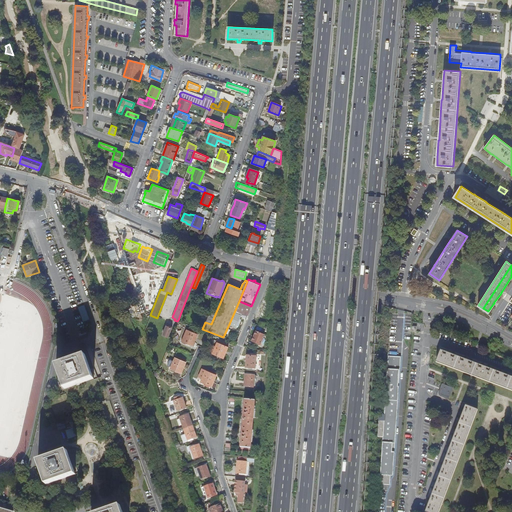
[(251,306),(239,301),(229,324),(235,326),(241,312),(242,313),(247,315),(251,306)]
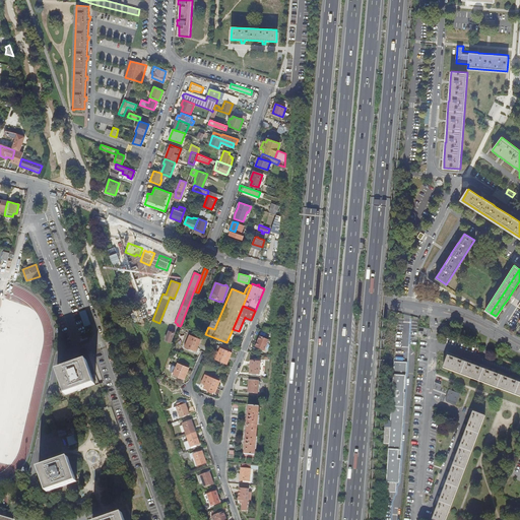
[(81,311),(84,325),(90,324),(87,310),(81,311)]
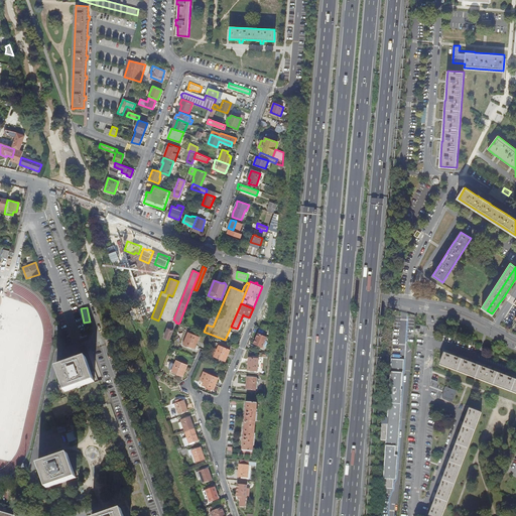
[(163,337),(169,339),(172,330),(167,327),(163,337)]
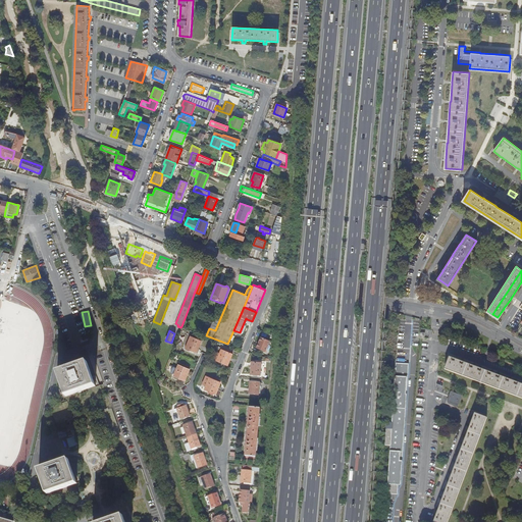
[(201,341),(190,335),(186,347),(196,352),(201,341)]
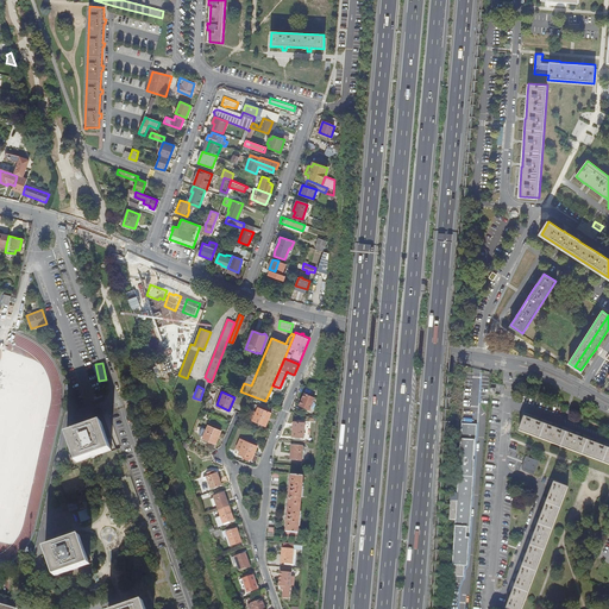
[(303,393),(299,405),(309,409),(314,397),(303,393)]
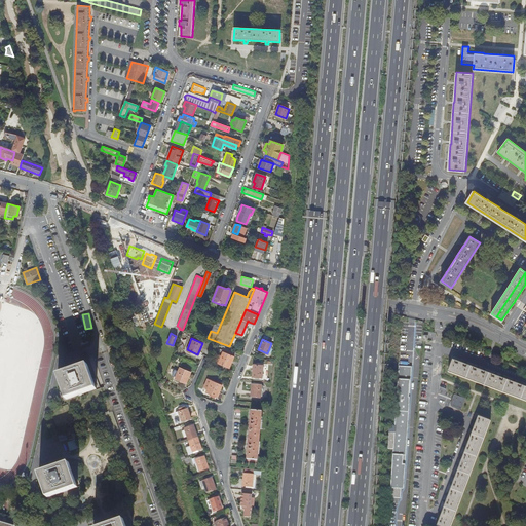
[(234,357),(223,351),(218,363),(223,366),(223,367),(226,368),(227,367),(229,368),(234,357)]
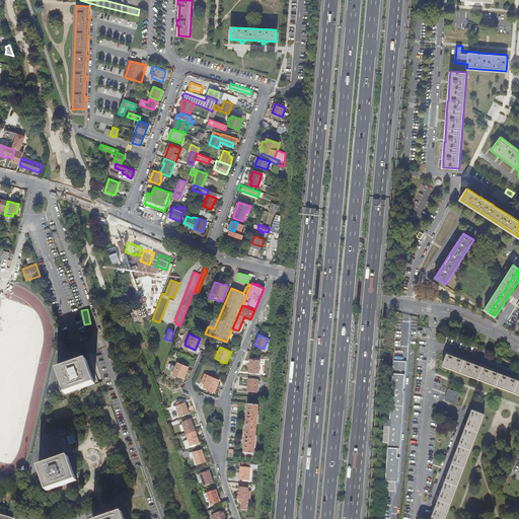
[(518,382),(446,355),(442,367),(518,395),(518,382)]
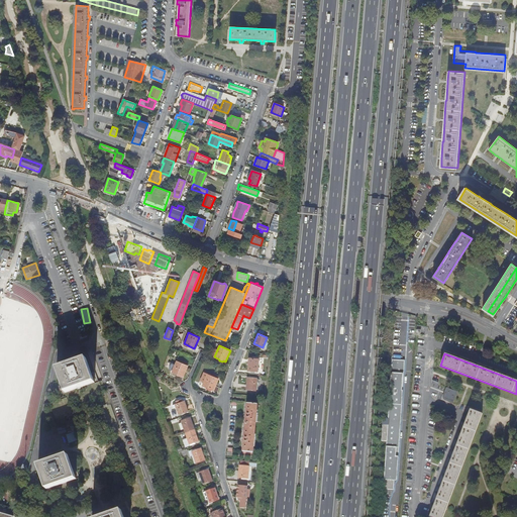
[(86,357),(57,369),(64,390),(62,390),(63,393),(94,383),(86,357)]
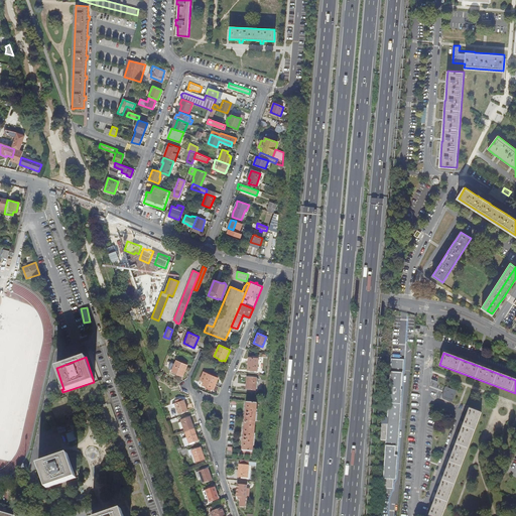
[(249,357),(248,369),(257,370),(258,358),(249,357)]
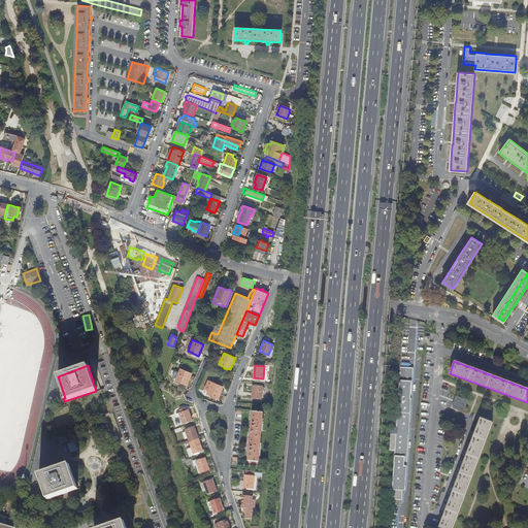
[(407,491),(413,367),(401,366),(398,427),(392,426),(390,450),(395,450),(393,499),(403,499),(403,490),(407,491)]
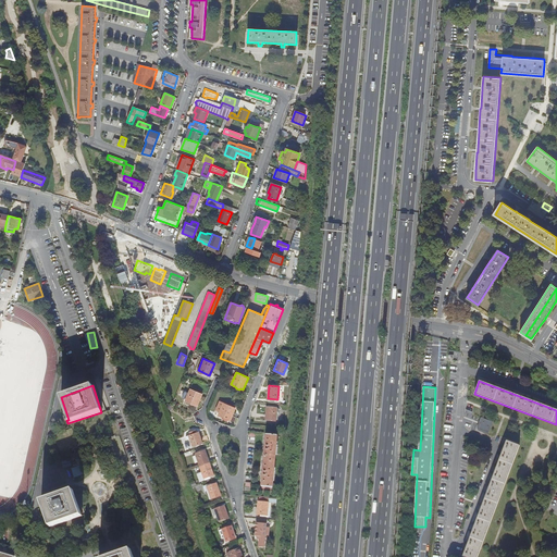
[(185,400),(197,406),(201,394),(189,388),(185,400)]
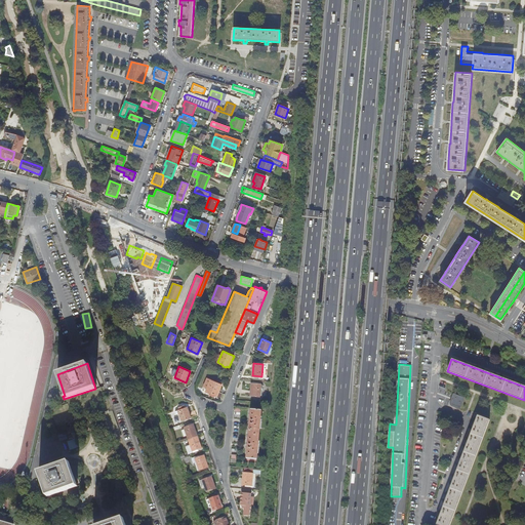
[(221,384),(210,379),(205,391),(210,393),(209,394),(214,396),(215,395),(216,396),(221,384)]
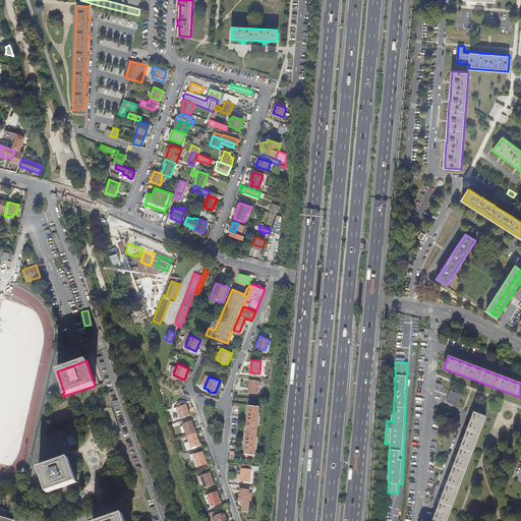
[(249,381),(248,392),(257,393),(258,381),(249,381)]
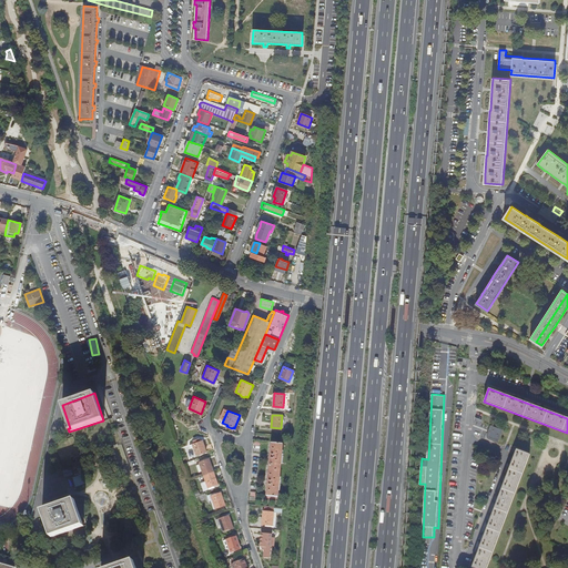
[(490,426),(488,430),(489,432),(488,436),(489,437),(497,442),(501,430),(490,426)]
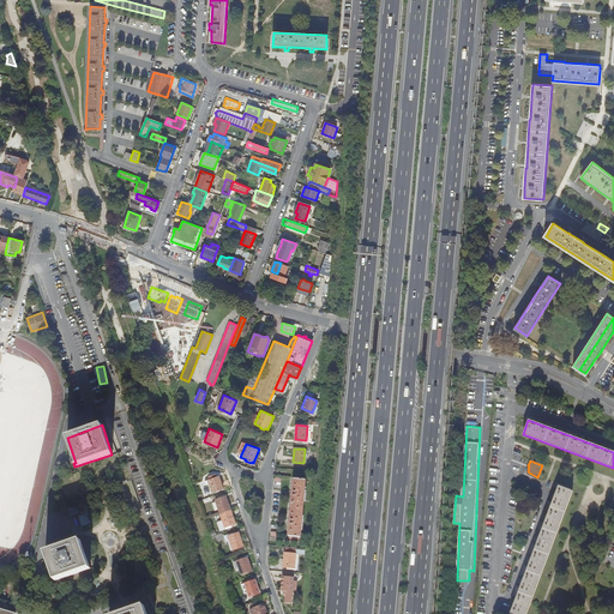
[(208,480),(209,483),(211,492),(222,487),(218,476),(208,480)]
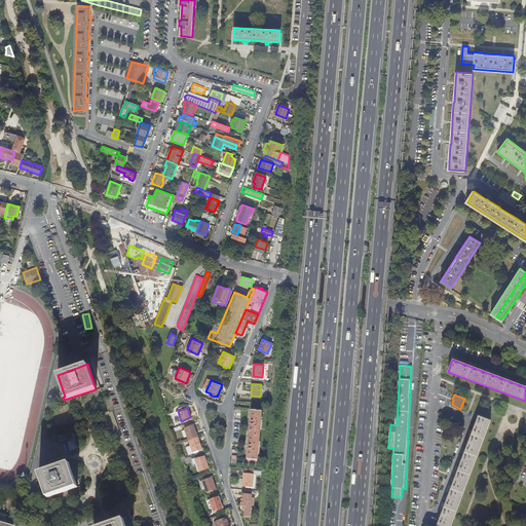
[(261,411),(251,410),(247,459),(257,460),(261,411)]
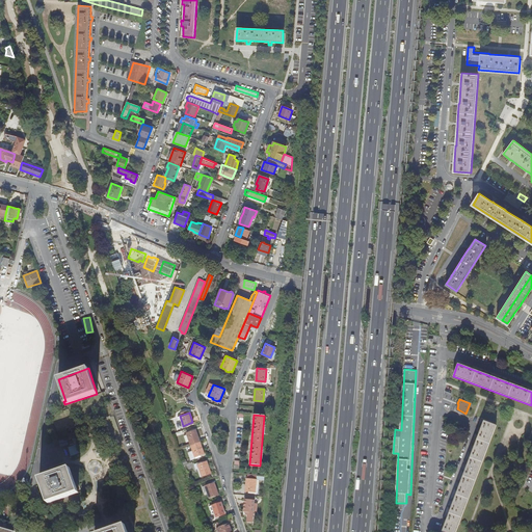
[(443,531),(444,531),(455,531),(496,426),(484,421),(443,531)]
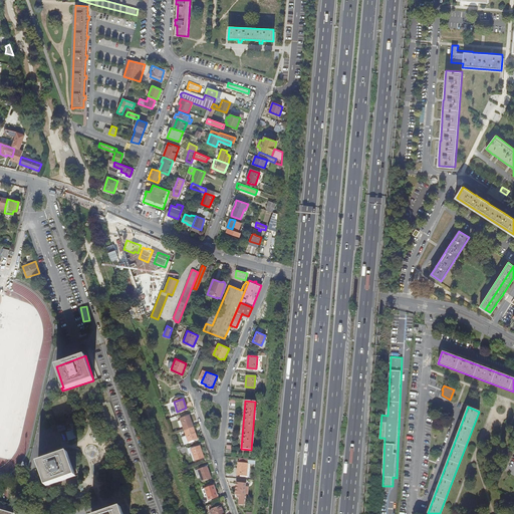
[(180,419),(184,430),(193,427),(189,416),(180,419)]
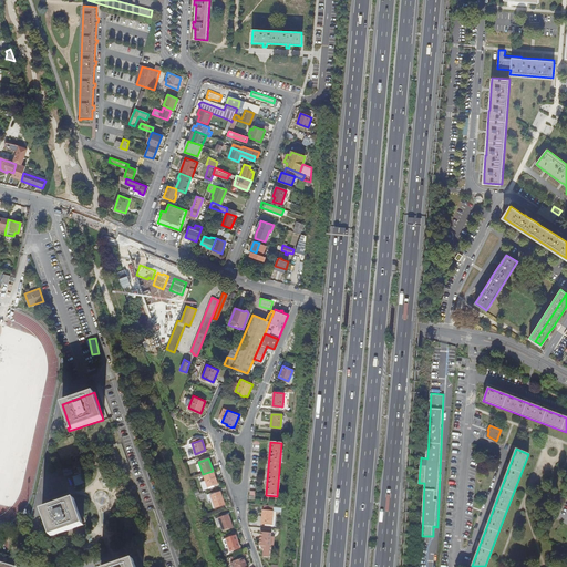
[(213,471),(203,474),(207,486),(217,483),(213,471)]
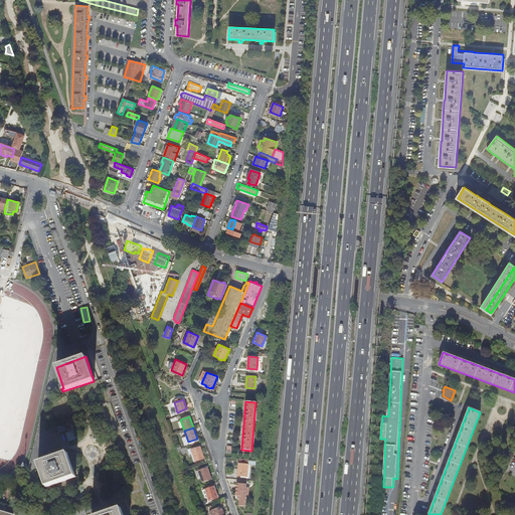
[(193,447),(187,449),(189,454),(192,453),(195,461),(203,458),(199,447),(194,449),(193,447)]
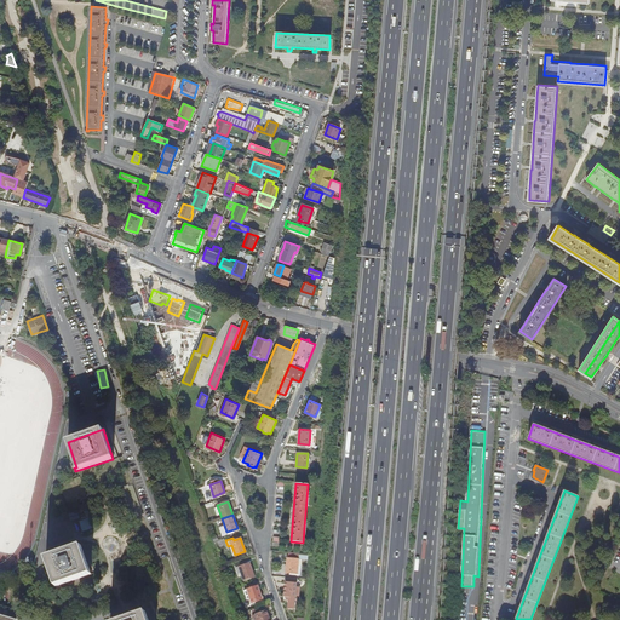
[(80,545),(45,557),(56,587),(91,574),(80,545)]
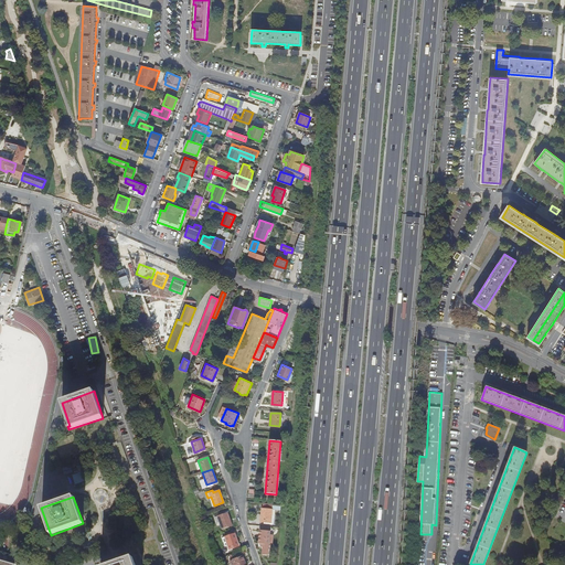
[(272,503),(262,502),(259,522),(263,522),(270,522),(272,514),(272,503)]
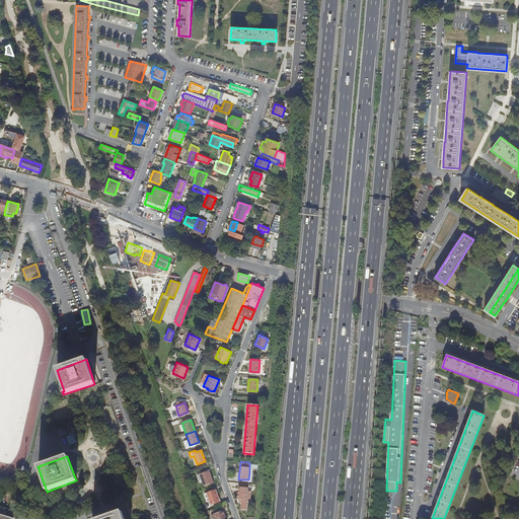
[(209,471),(200,474),(204,486),(213,483),(209,471)]
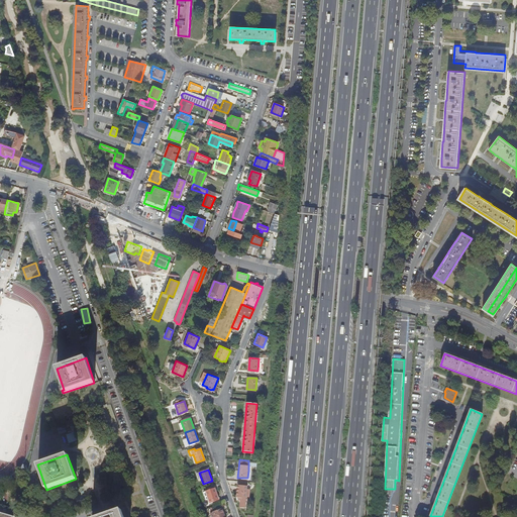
[(251,472),(248,471),(247,478),(240,478),(240,479),(250,480),(251,472)]
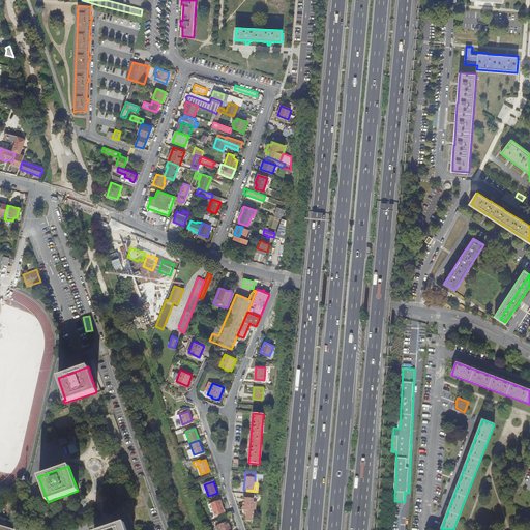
[(253,494),(244,494),(244,497),(243,497),(242,510),(243,510),(246,518),(245,521),(251,521),(252,509),(253,501),(253,494)]
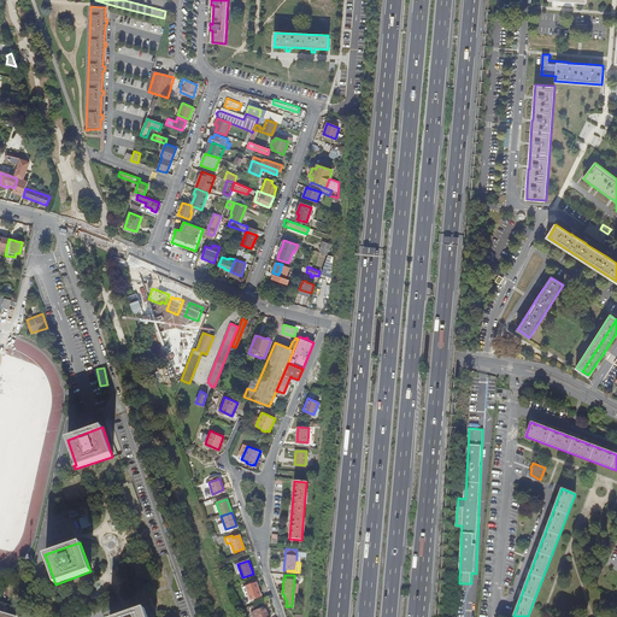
[(242,587),(245,594),(248,594),(251,600),(260,595),(256,582),(242,587)]
